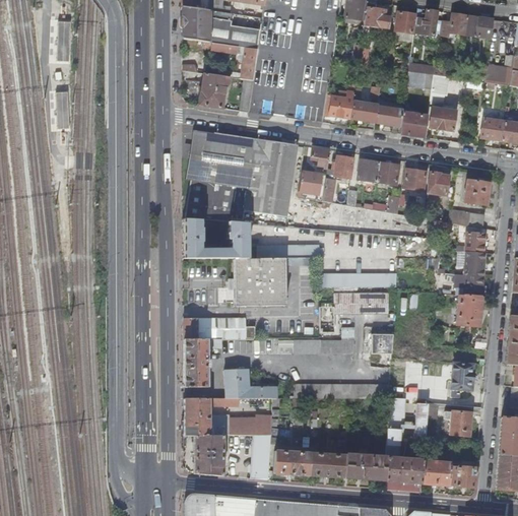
[(182,0),(183,6),(209,9),(209,3),(202,2),(202,0),(182,0)]
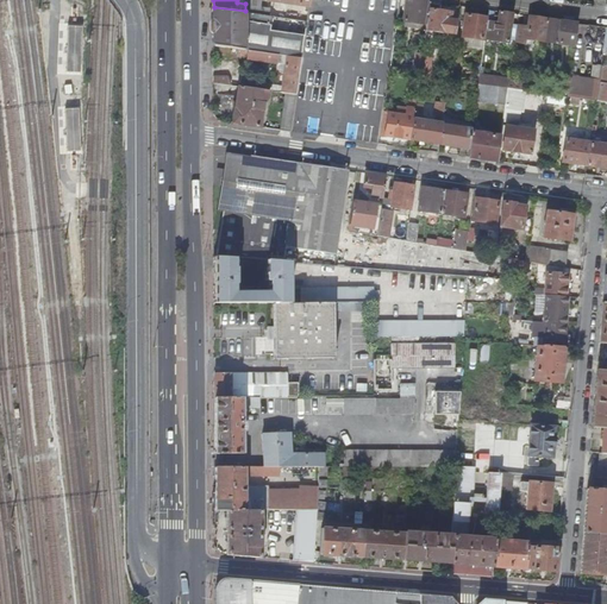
[(245,0),(245,4),(245,11),(270,14),(271,7),(263,6),(263,0),(245,0)]
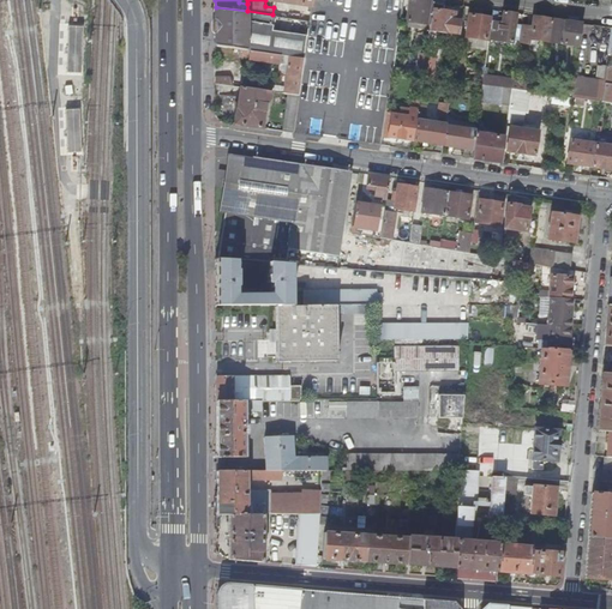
[(433,0),(411,0),(407,19),(431,23),(433,7),(433,0)]
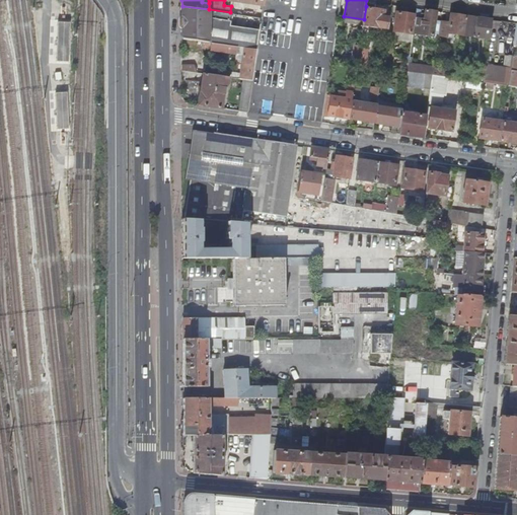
[(376,2),(366,0),(366,6),(368,6),(365,23),(388,27),(389,19),(383,18),(384,9),(376,8),(376,2)]
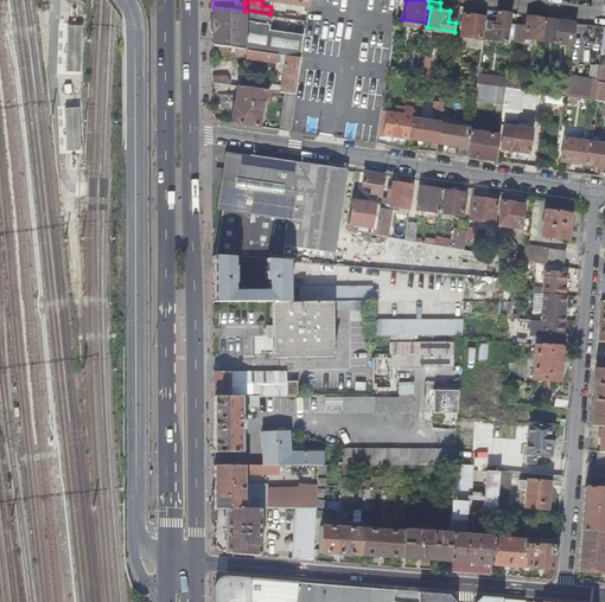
[(244,11),(214,7),(214,45),(218,45),(239,47),(266,51),(268,30),(271,14),(269,14),(244,11)]
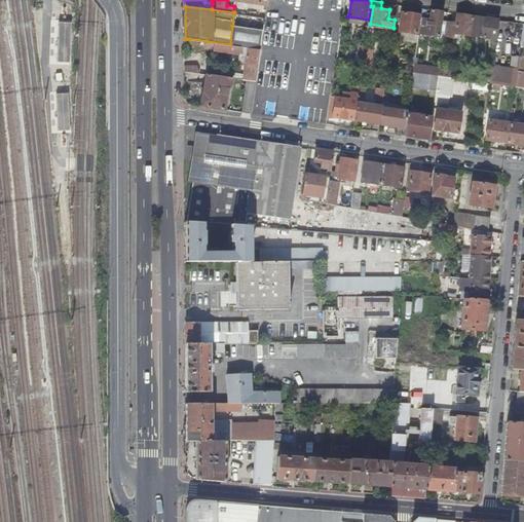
[(420,19),(418,32),(440,35),(443,10),(433,9),(431,21),(420,19)]
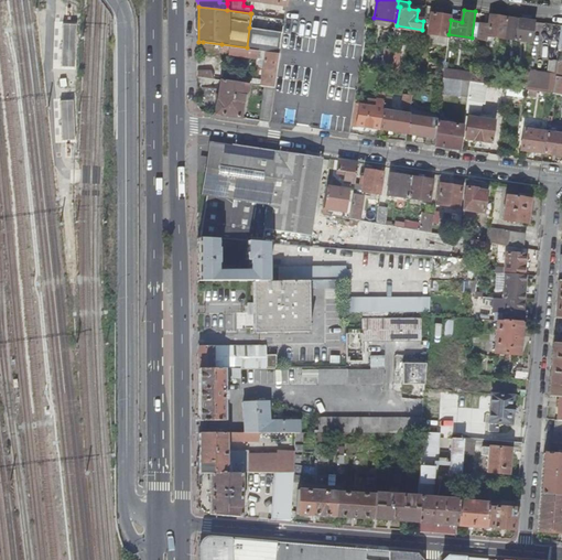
[(451,20),(452,14),(431,12),(429,33),(449,36),(449,34),(451,20)]
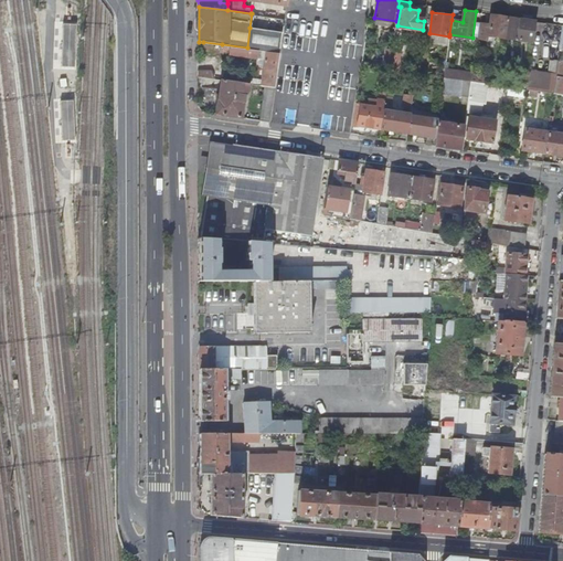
[(481,23),(479,38),(488,39),(489,35),(507,38),(509,16),(491,13),(490,24),(481,23)]
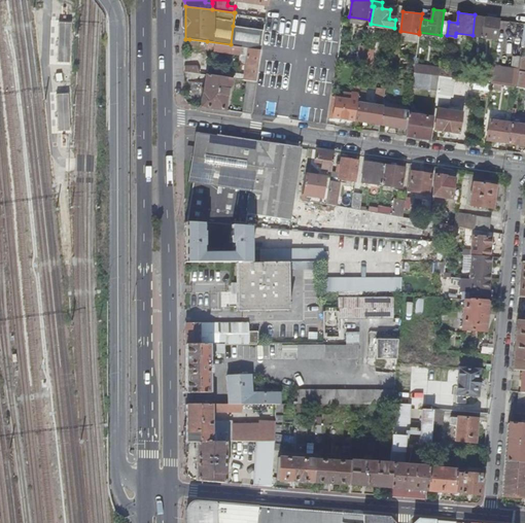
[(475,14),(473,35),(497,38),(500,19),(475,14)]
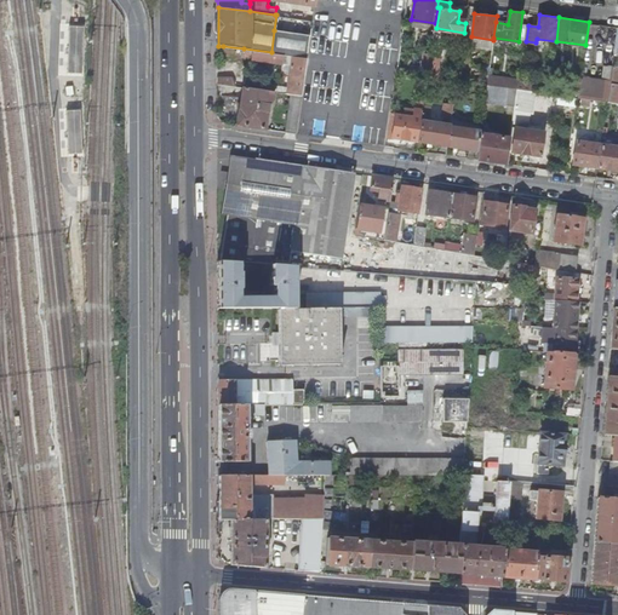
[(272,52),(289,55),(292,55),(308,57),(312,34),(274,30),(272,52)]
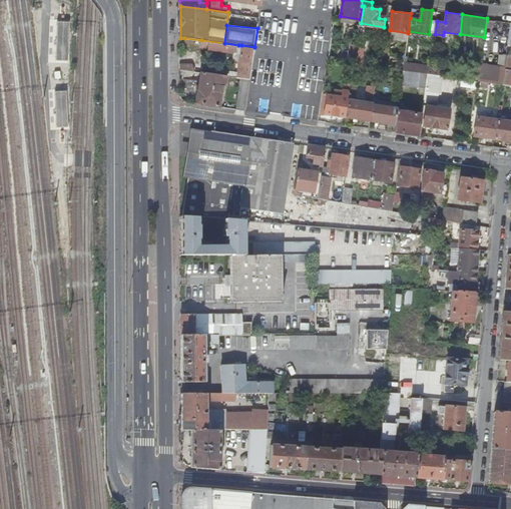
[(224,43),(201,40),(201,46),(209,47),(208,49),(234,53),(234,48),(237,48),(238,45),(224,43)]
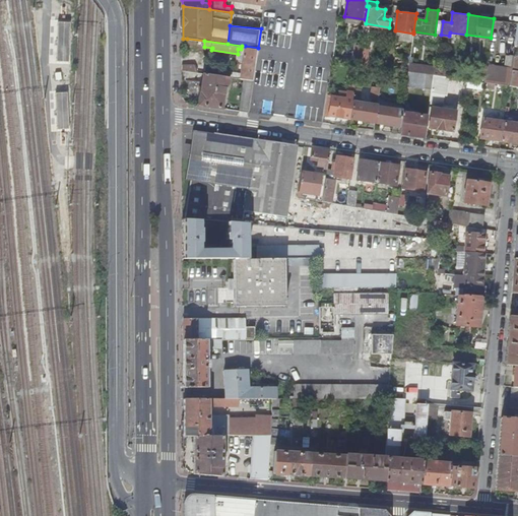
[(258,48),(245,46),(240,78),(244,79),(253,80),(258,48)]
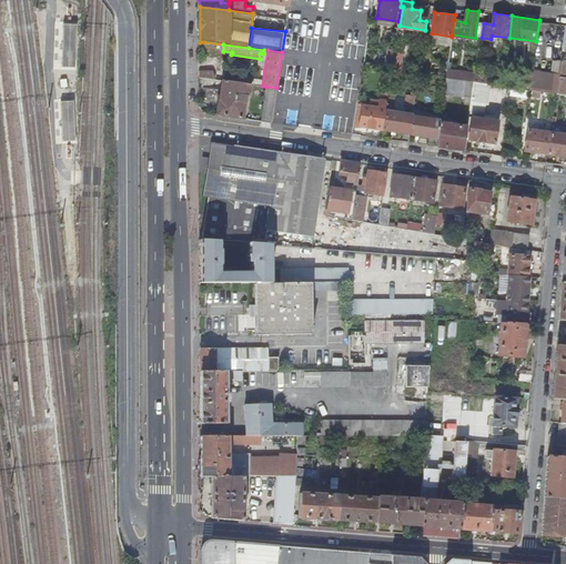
[(559,74),(562,60),(554,60),(552,73),(532,70),(529,89),(534,90),(541,91),(557,93),(559,74)]
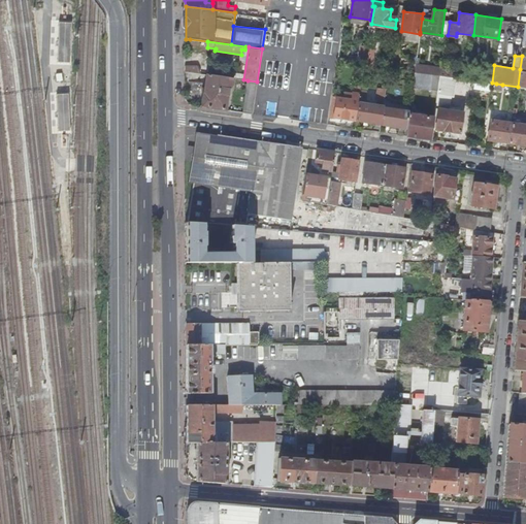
[(416,63),(415,71),(431,74),(441,75),(442,69),(444,67),(416,63)]
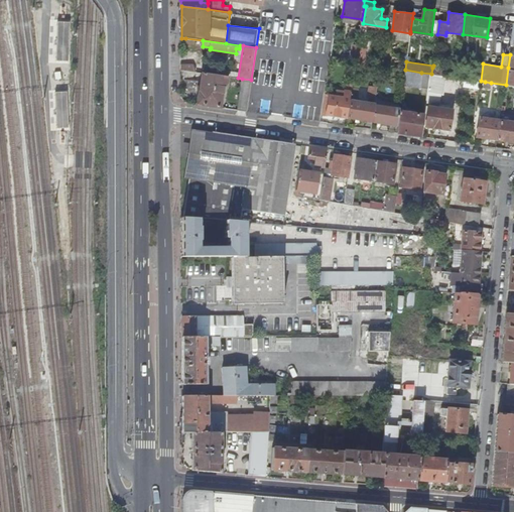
[(205,74),(227,77),(232,77),(232,76),(230,74),(230,72),(219,71),(219,68),(206,66),(205,74)]
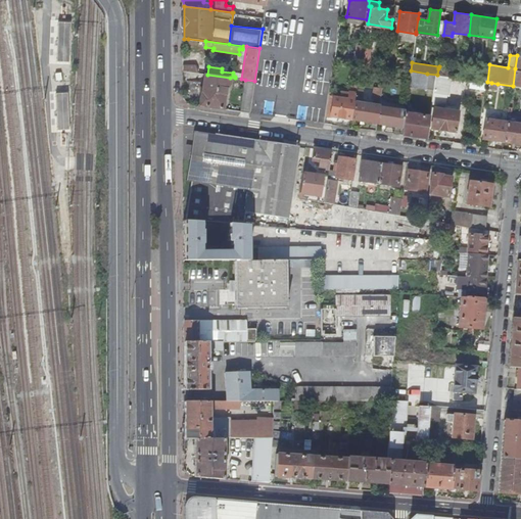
[(384,71),(382,88),(380,102),(384,103),(385,100),(389,72),(384,71)]
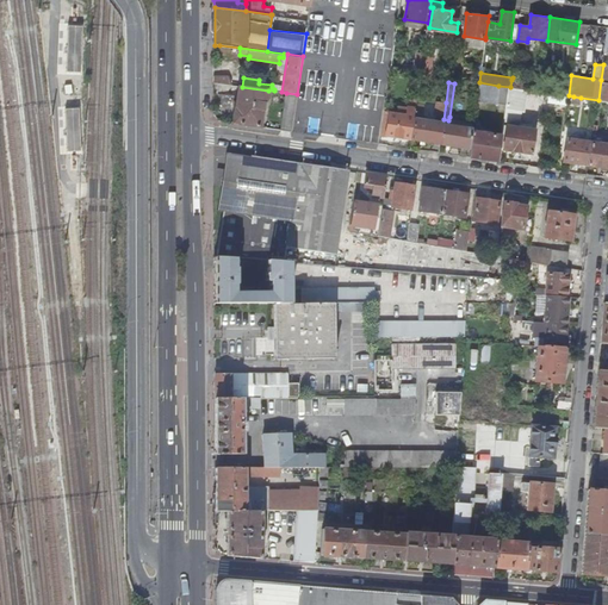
[(479,82),(478,86),(476,101),(508,105),(510,87),(498,86),(479,82)]
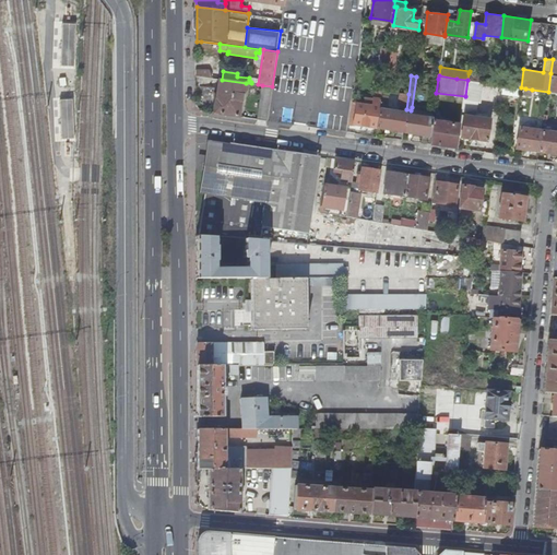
[(221,80),(215,113),(236,116),(239,93),(246,89),(246,83),(222,80),(221,80)]
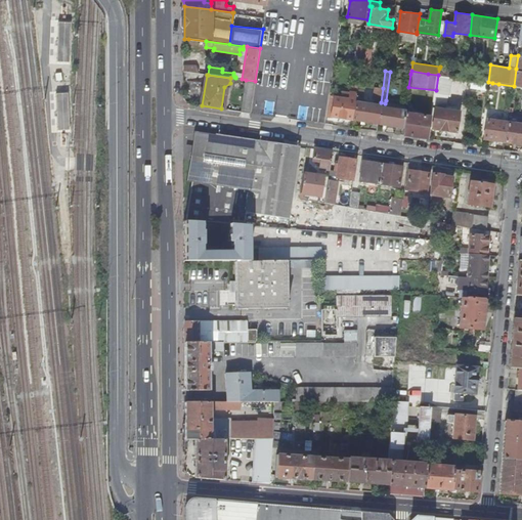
[(436,90),(435,101),(448,103),(451,77),(438,75),(436,90)]
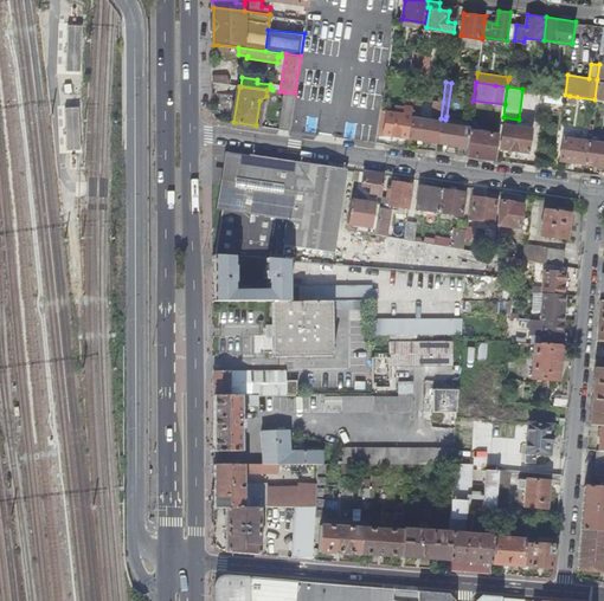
[(284,92),(278,129),(290,130),(295,94),(284,92)]
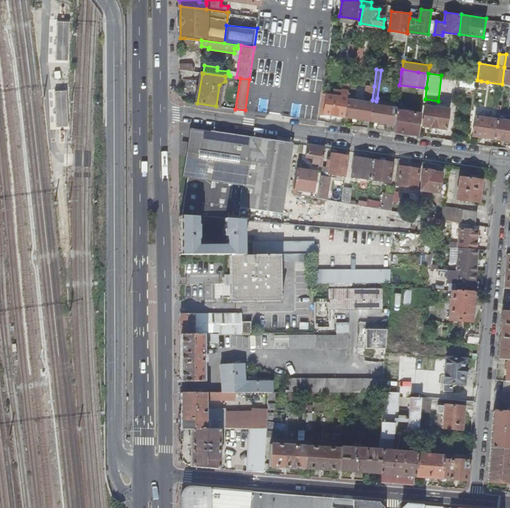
[(349,86),(348,91),(344,116),(369,120),(371,102),(372,100),(374,86),(366,85),(364,95),(367,95),(366,101),(354,99),(356,87),(349,86)]
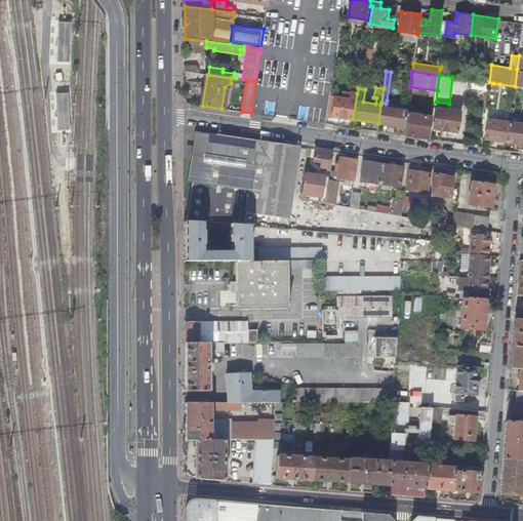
[(336,91),(331,90),(326,123),(333,124),(334,116),(353,119),(357,93),(350,92),(349,97),(335,95),(336,91)]
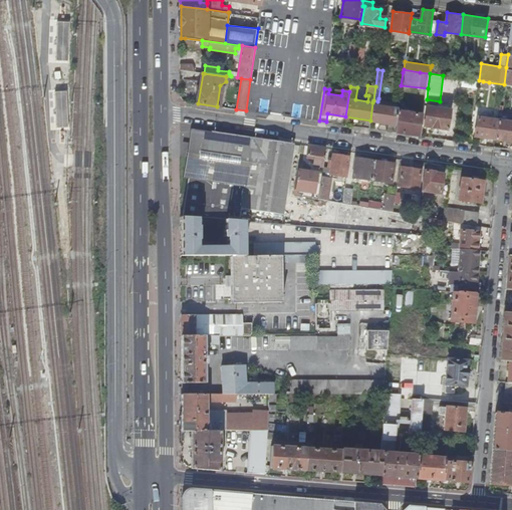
[(372,102),(370,120),(396,124),(398,111),(398,108),(399,102),(399,100),(395,99),(394,106),(385,104),(372,102)]
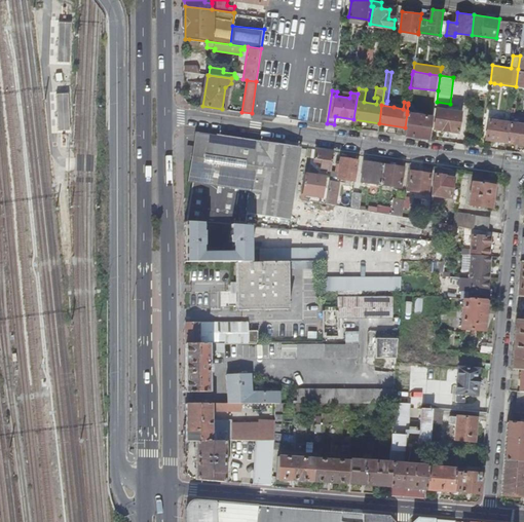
[(463,111),(439,108),(436,128),(460,132),(463,111)]
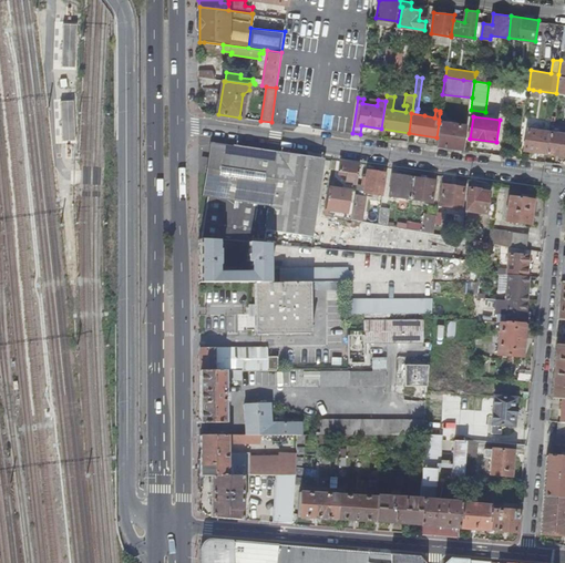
[(439,123),(437,137),(435,145),(465,149),(469,126),(439,123)]
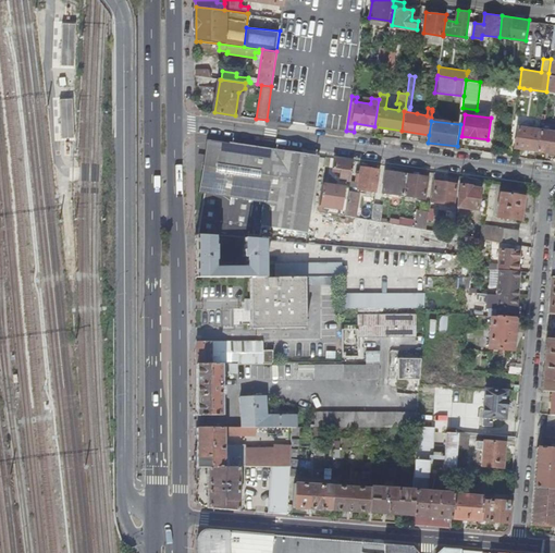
[(515,148),(537,150),(540,128),(518,125),(515,148)]
